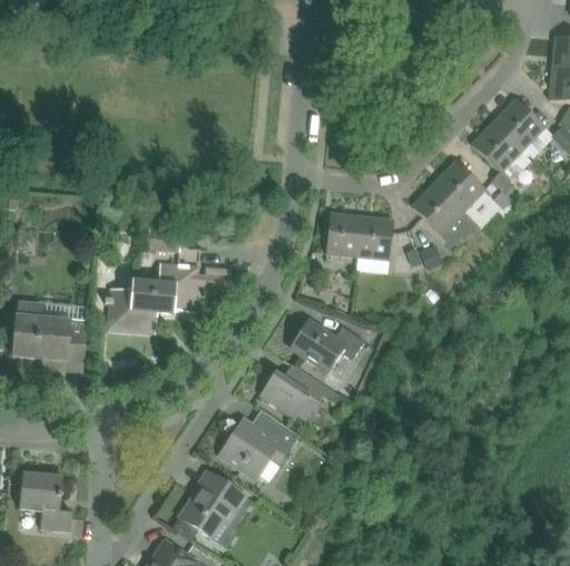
[(155,0),(151,8),(168,15),(173,0),(155,0)]
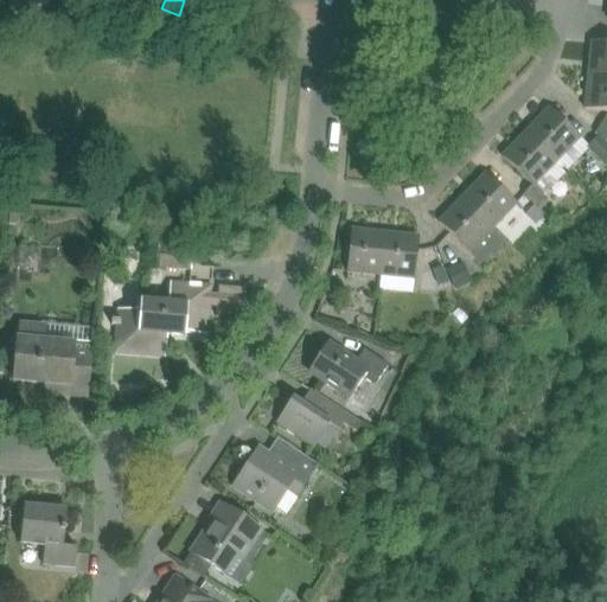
[(420,0),(420,6),(454,10),(454,0),(420,0)]
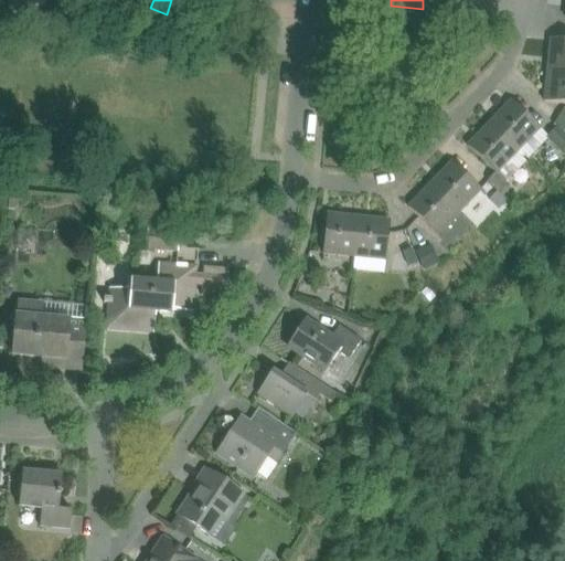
[(552,50),(551,65),(564,66),(564,34),(551,33),(550,50),(552,50)]
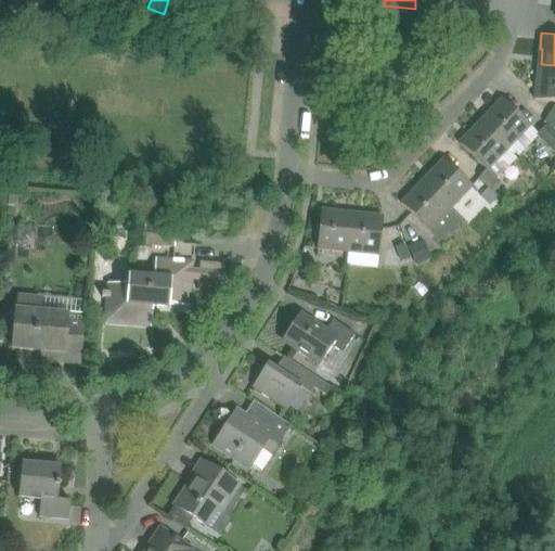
[(554,97),(554,65),(541,64),(540,66),(538,66),(537,80),(539,80),(538,95),(554,97)]
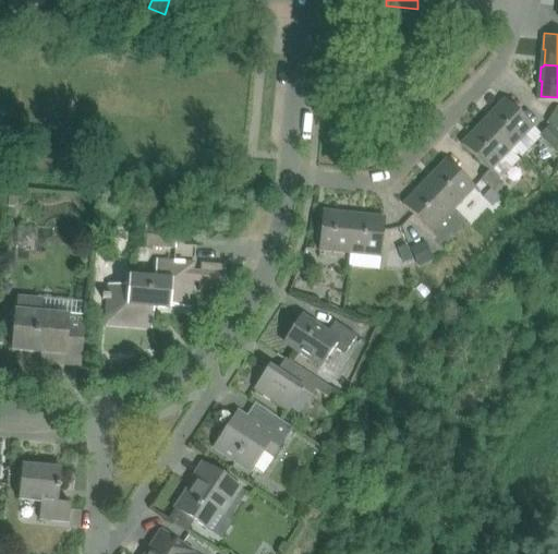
[(486,119),(513,145),(535,121),(506,94),(494,106),(496,108),(486,119)]
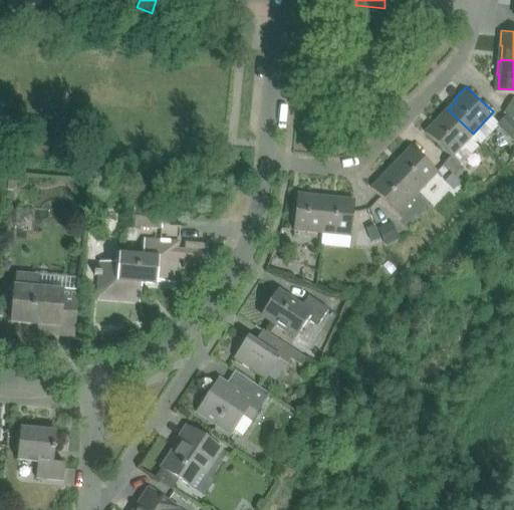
[(507,111),(512,115),(513,116),(513,95),(504,109),(507,111)]
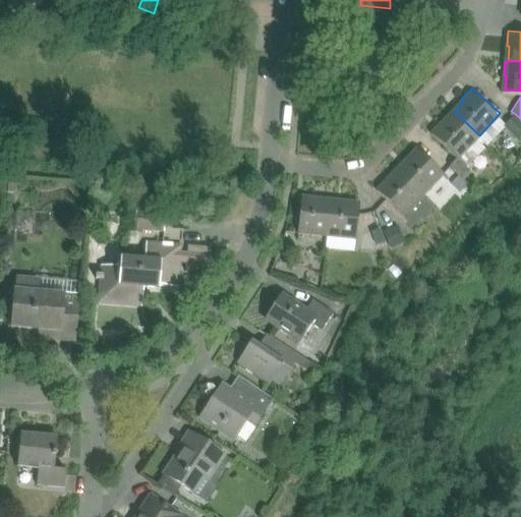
[(453,111),(452,110),(440,122),(442,123),(433,132),(456,154),(449,162),(459,172),(464,176),(470,169),(458,158),(479,135),(454,111),(453,111)]
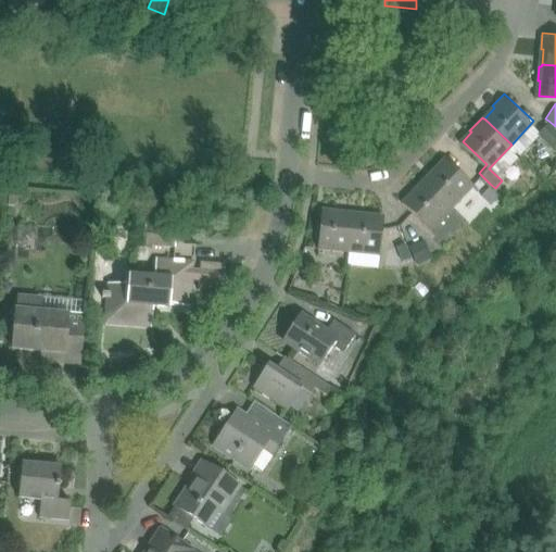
[(555,127),(554,125),(548,121),(538,132),(555,149),(555,127)]
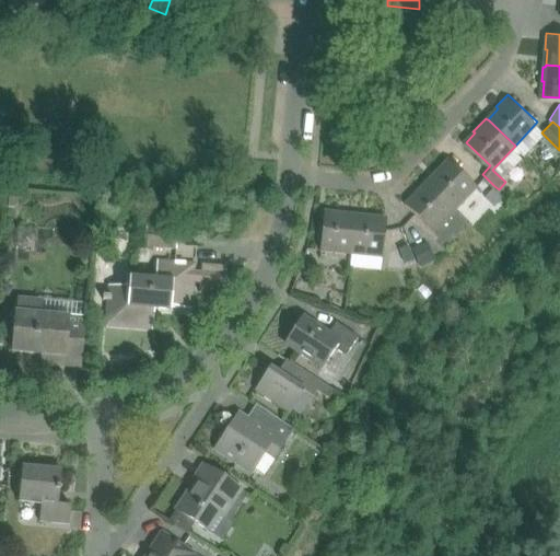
[(430,180),(457,207),(479,185),(450,155),(439,168),(441,169),(430,180)]
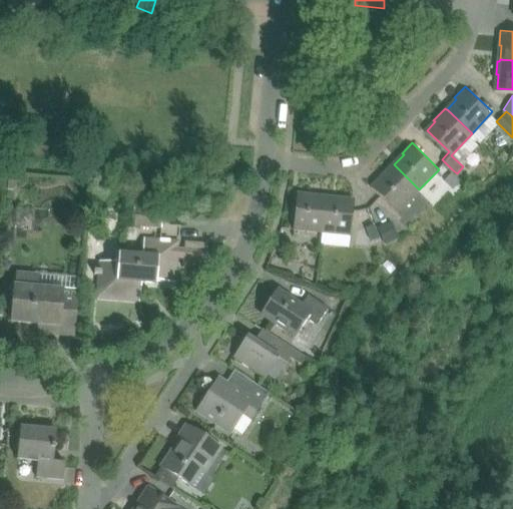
[(399,209),(419,189),(394,164),(393,163),(383,173),(385,174),(375,185),(399,209)]
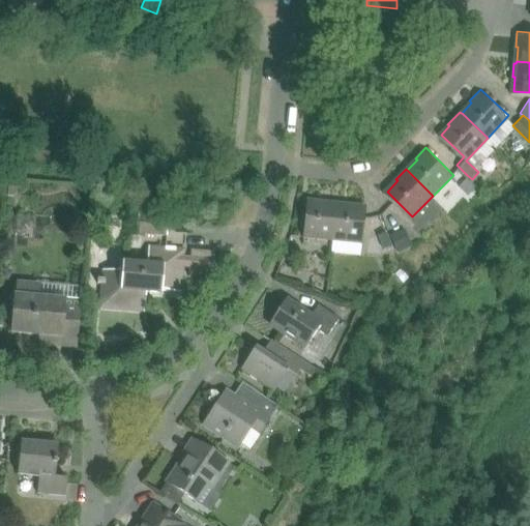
[(467,175),(460,182),(469,191),(476,183),(472,179),(467,175)]
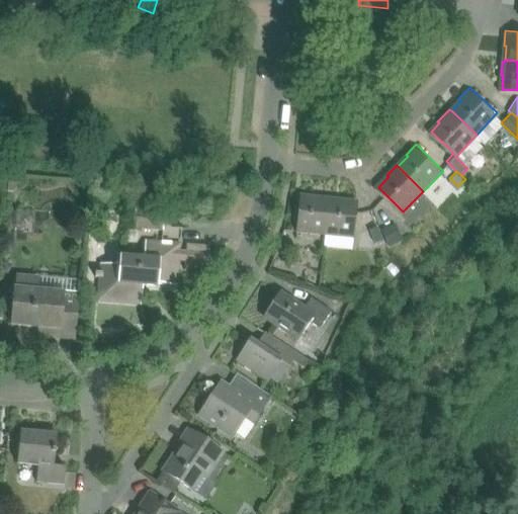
[(8,177),(6,187),(11,188),(15,185),(16,178),(8,177)]
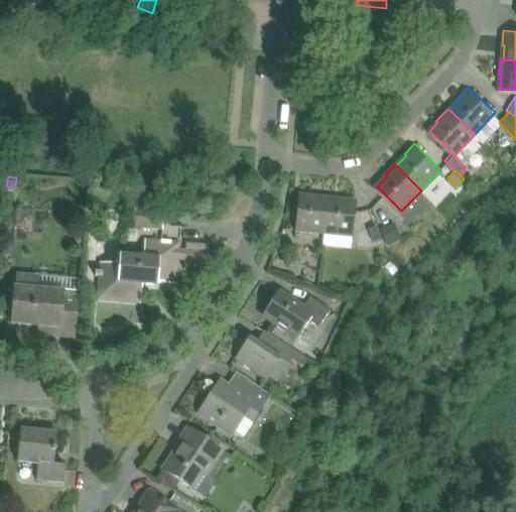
[(298,192),(294,228),(324,231),(328,195),(298,192)]
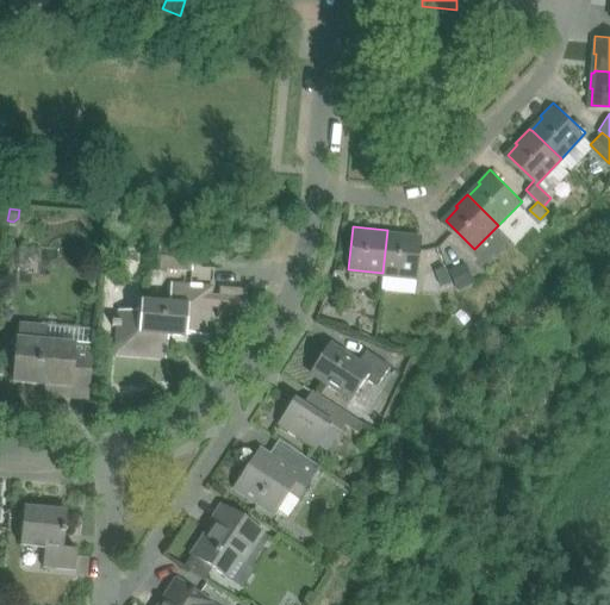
[(387,230),(383,273),(416,276),(421,234),(387,230)]
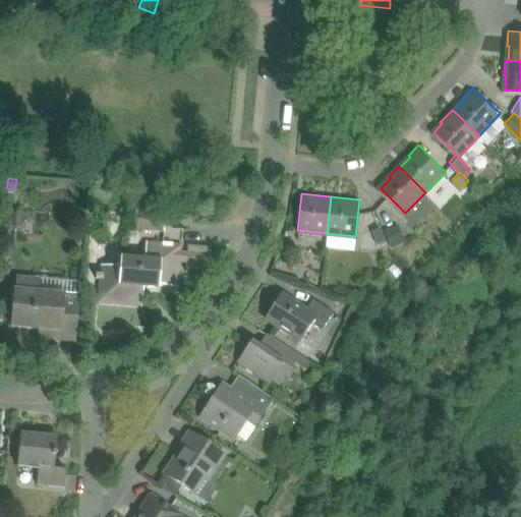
[(165,228),(166,211),(136,208),(134,226),(165,228)]
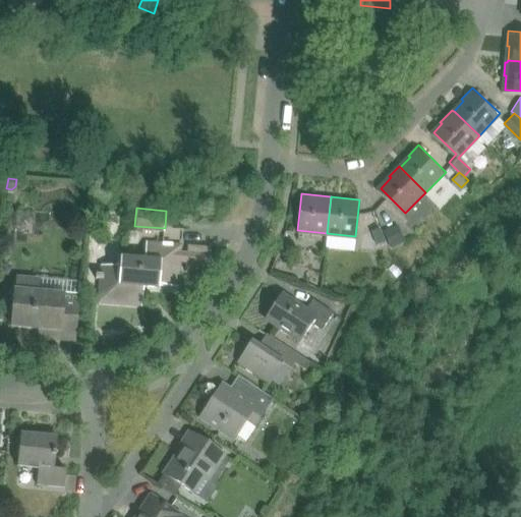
[(397,222),(384,228),(391,244),(404,239),(397,222)]
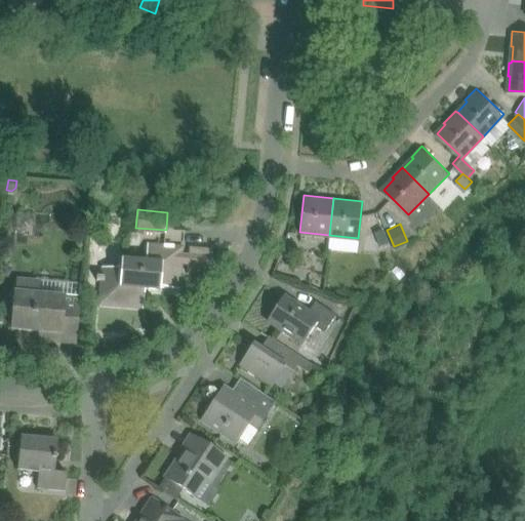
[(380,226),(373,229),(378,243),(388,239),(381,225),(380,226)]
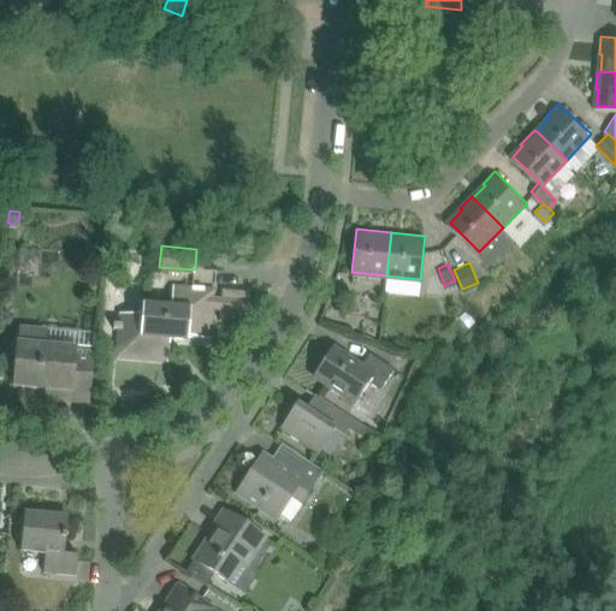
[(171,304),(169,337),(188,338),(188,333),(209,334),(212,306),(219,307),(219,316),(221,316),(224,315),(226,315),(229,314),(231,313),(234,312),(236,310),(238,308),(247,309),(248,297),(246,297),(247,292),(247,289),(221,286),(220,296),(213,295),(214,286),(171,283),(170,303),(171,304)]
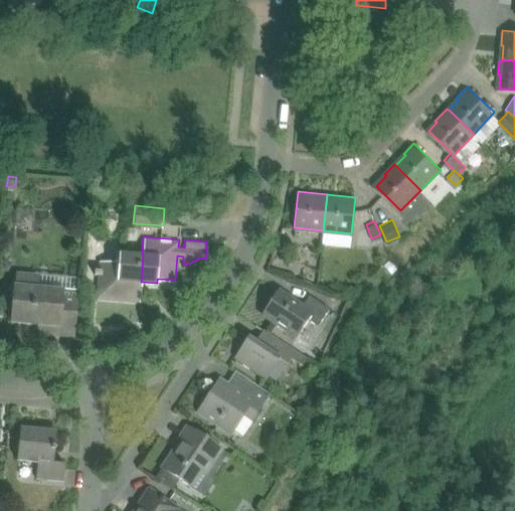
[(99,259),(96,296),(140,299),(141,282),(143,254),(142,253),(119,252),(119,261),(99,259)]
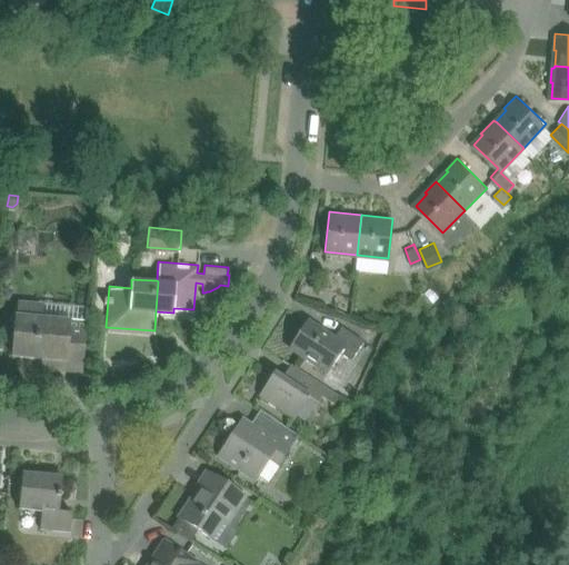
[(16,315),(12,353),(42,355),(42,365),(67,367),(68,349),(83,350),(86,330),(88,307),(42,303),(19,300),(18,315),(16,315)]
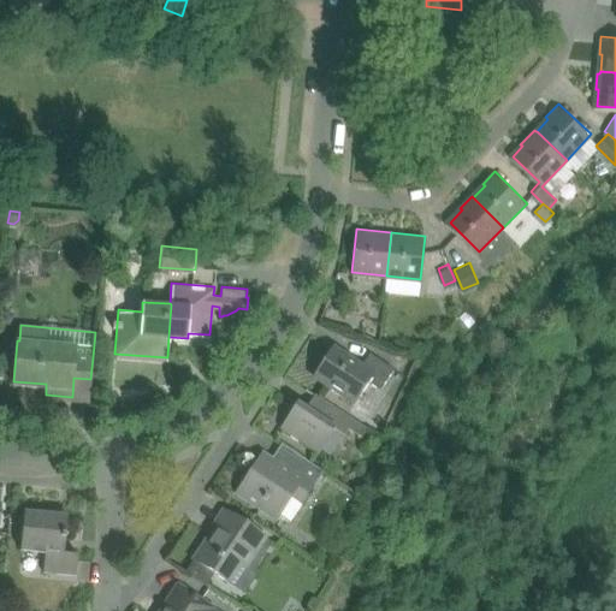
[(394,366),(389,363),(368,350),(360,363),(332,345),(314,373),(354,399),(367,379),(379,387),(394,366)]
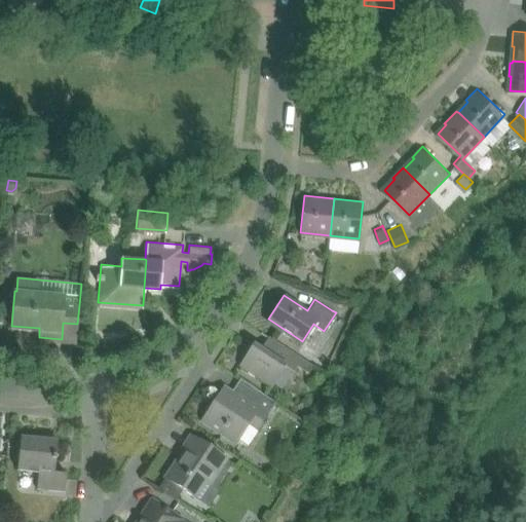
[(239,363),(256,374),(272,384),(285,365),(293,370),(297,364),(307,371),(312,364),(268,335),(260,346),(253,342),(239,363)]
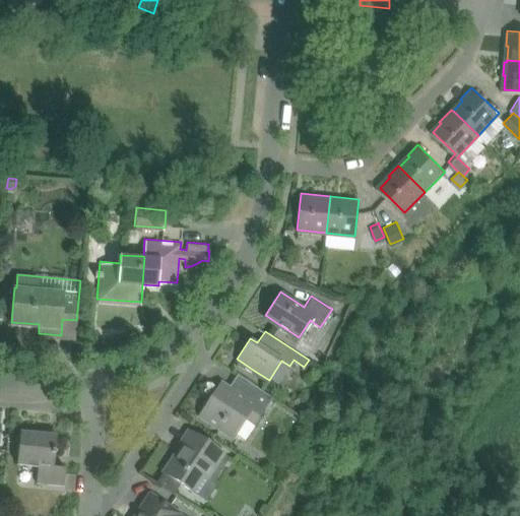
[(211,395),(199,414),(216,426),(218,428),(221,423),(235,431),(237,432),(244,438),(254,424),(253,423),(253,422),(271,395),(257,386),(249,398),(234,388),(231,392),(220,386),(213,396),(211,395)]
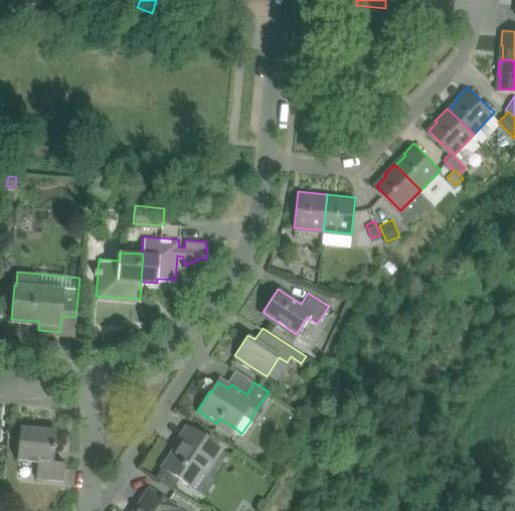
[(35,475),(63,478),(65,461),(53,460),(56,429),(20,424),(17,458),(37,460),(35,475)]
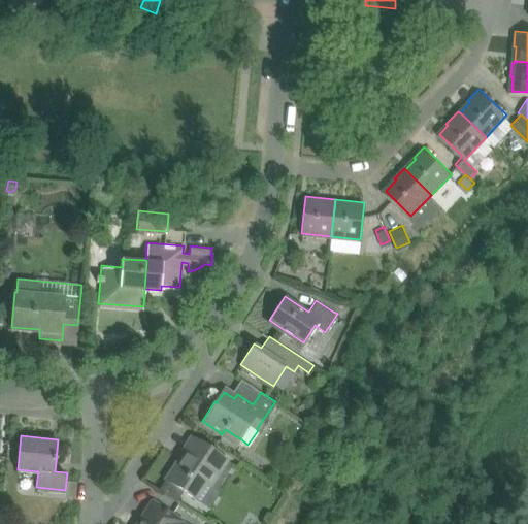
[(227,458),(212,449),(195,437),(182,459),(178,457),(165,478),(183,489),(195,497),(206,481),(210,483),(227,458)]
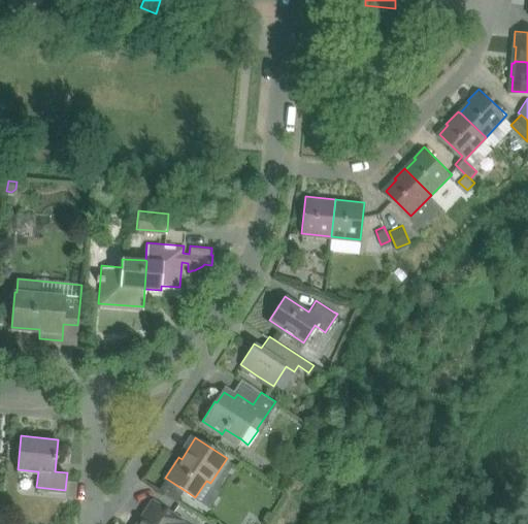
[(188,523),(182,520),(183,519),(152,498),(134,523),(188,523)]
